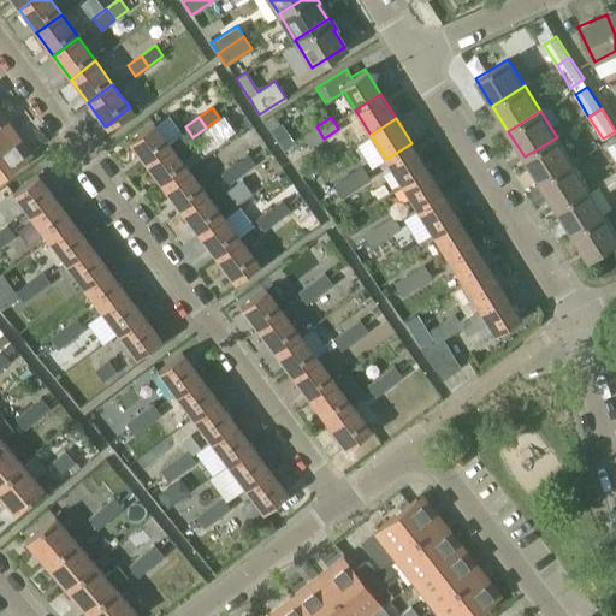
[(128,140),(146,164),(171,146),(153,122),(128,140)]
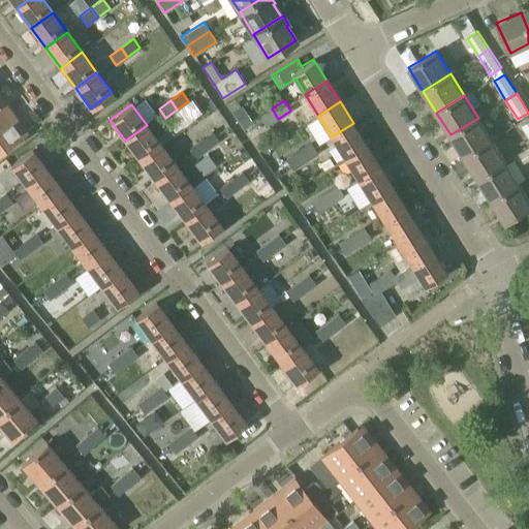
[(272,109),(259,117),(263,124),(266,126),(278,119),(272,109)]
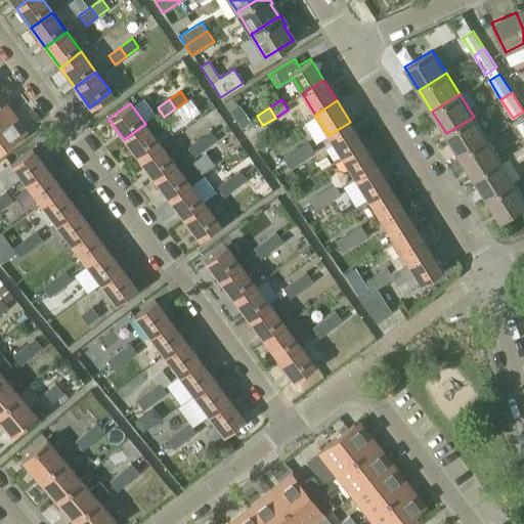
[(6,114),(0,118),(0,151),(22,136),(6,114)]
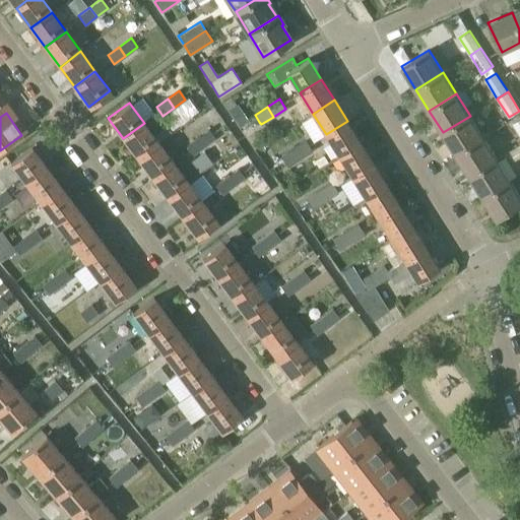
[(470,116),(443,132),(456,154),(483,137),(470,116)]
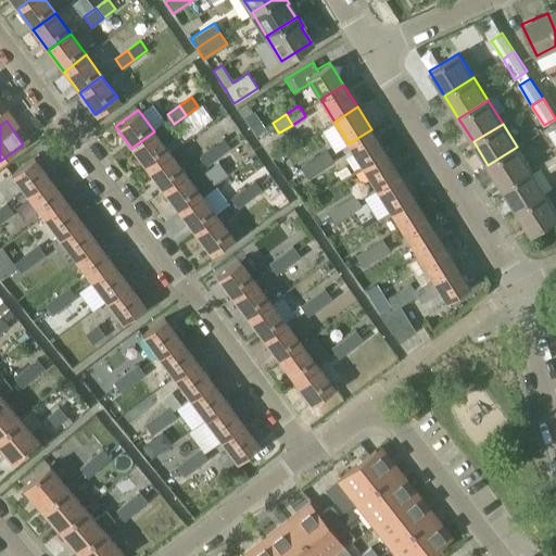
[(349,143),(350,146),(353,152),(362,166),(386,152),(371,129),(349,143)]
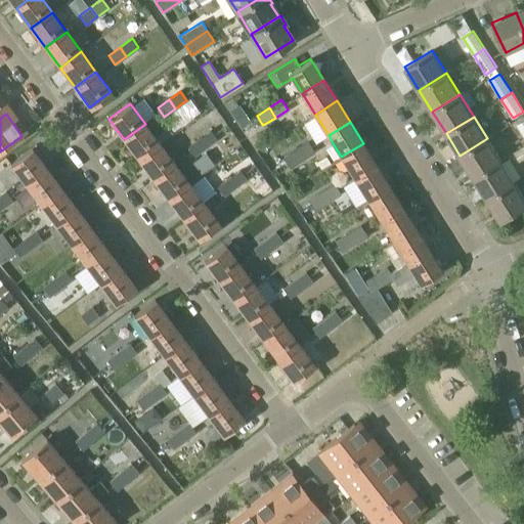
[(124,139),(139,160),(161,143),(145,124),(124,139)]
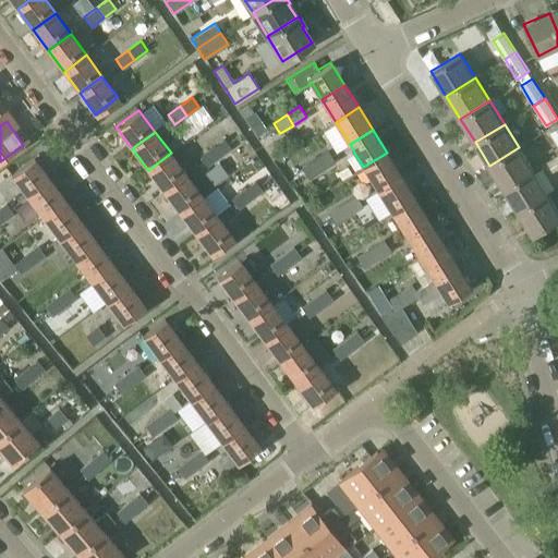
[(223,138),(211,147),(218,157),(231,148),(223,138)]
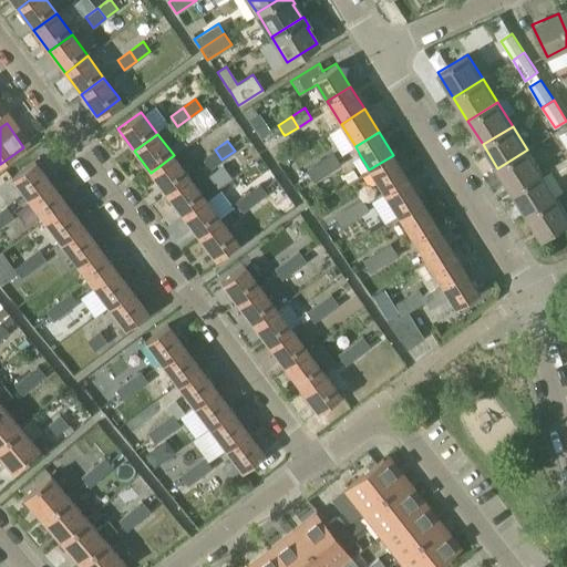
[(209,169),(222,160),(215,150),(203,160),(209,169)]
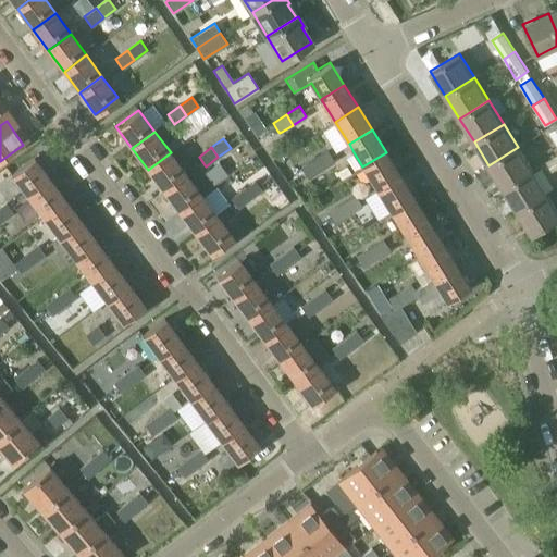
[(504,188),(532,170),(518,147),(489,165),(504,188)]
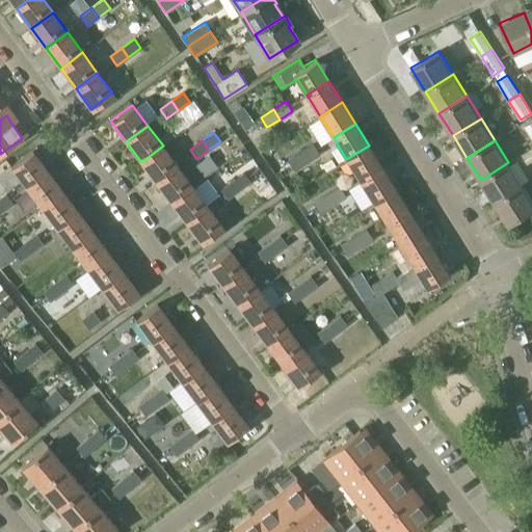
[(313,144),(300,152),(307,163),(319,155),(313,144)]
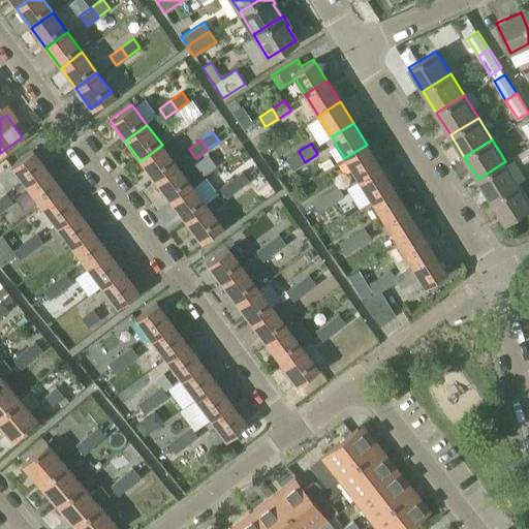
[(141,161),(155,181),(177,164),(162,145),(141,161)]
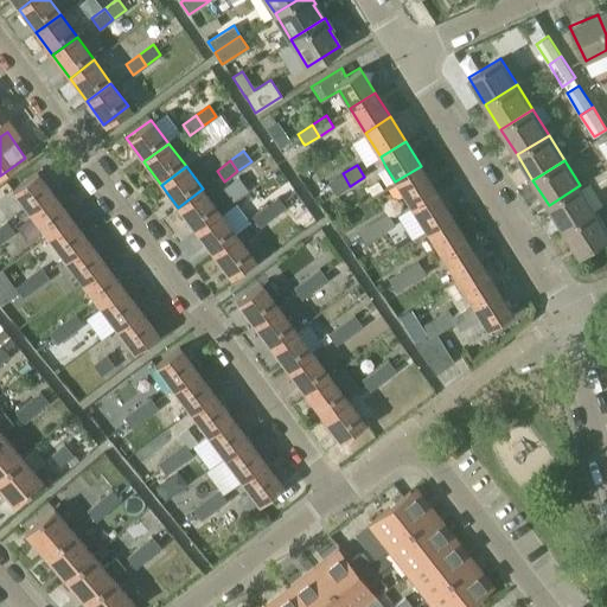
[(435,190),(421,166),(395,181),(410,205),(435,190)]
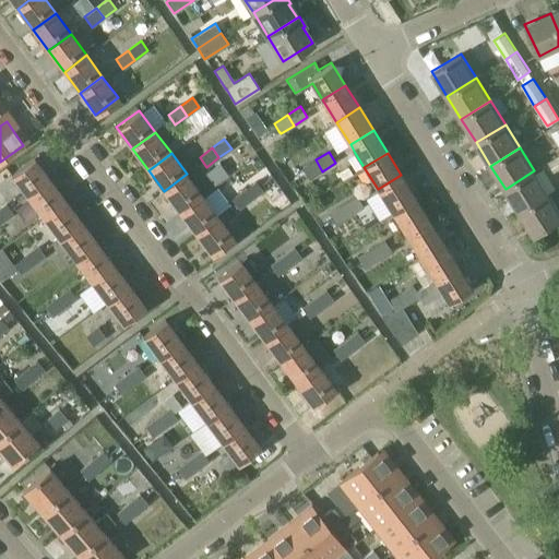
[(12,174),(27,195),(50,179),(34,157),(12,174)]
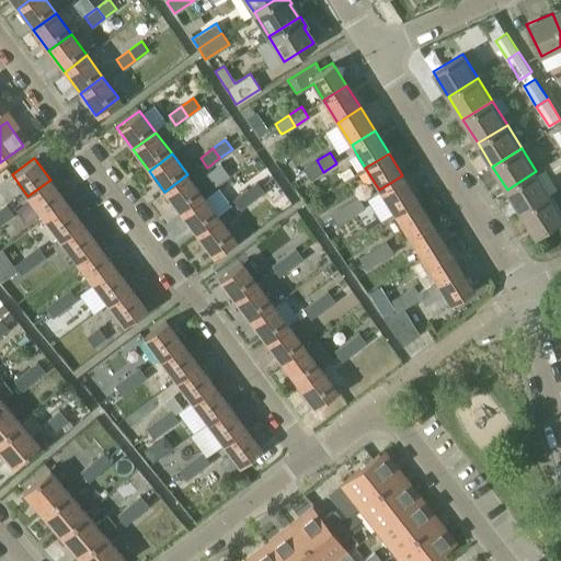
[(310,180),(323,172),(317,161),(302,169),(310,180)]
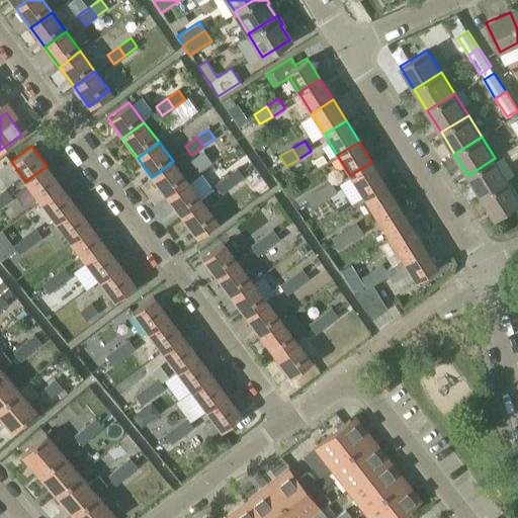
[(468,175),(482,197),(509,180),(495,158),(468,175)]
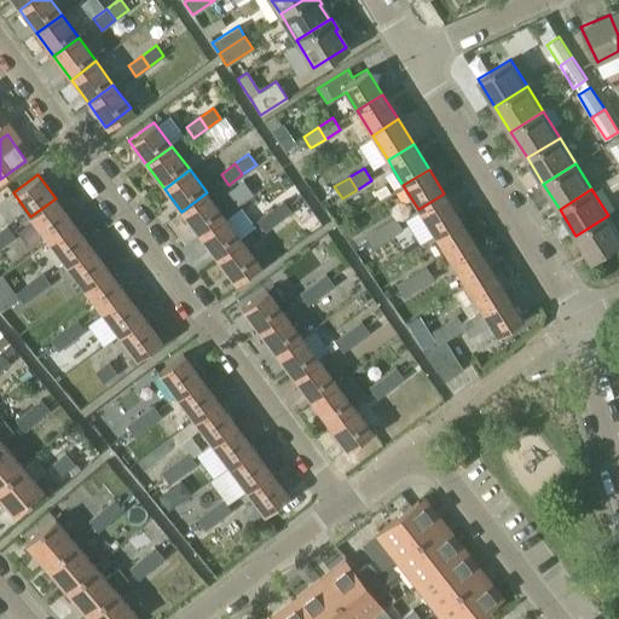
[(207,192),(181,212),(198,235),(224,217),(207,192)]
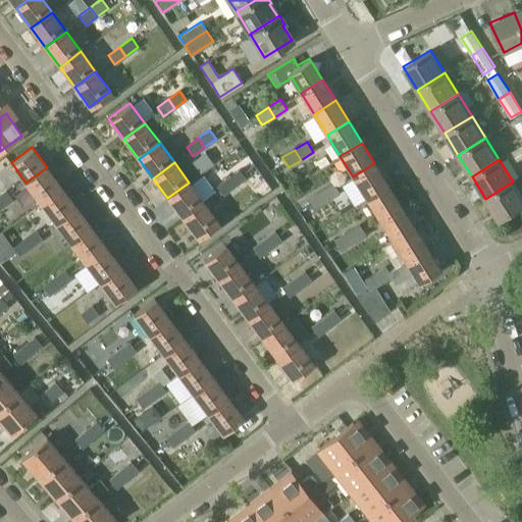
[(387,185),(374,163),(353,176),(366,198),(387,185)]
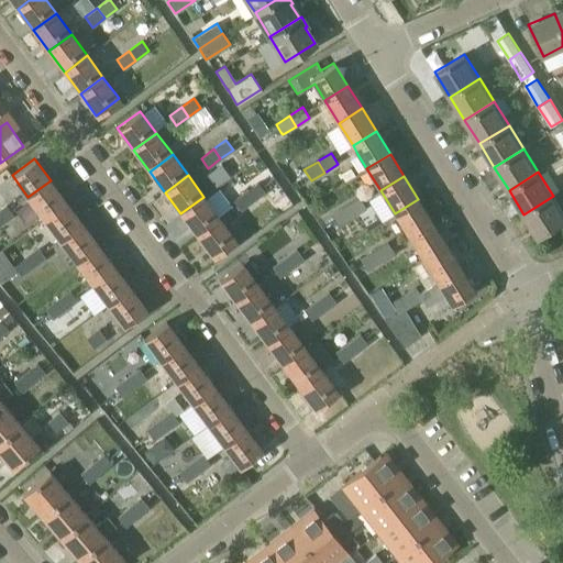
[(264,186),(283,212),(293,206),(274,179),(264,186)]
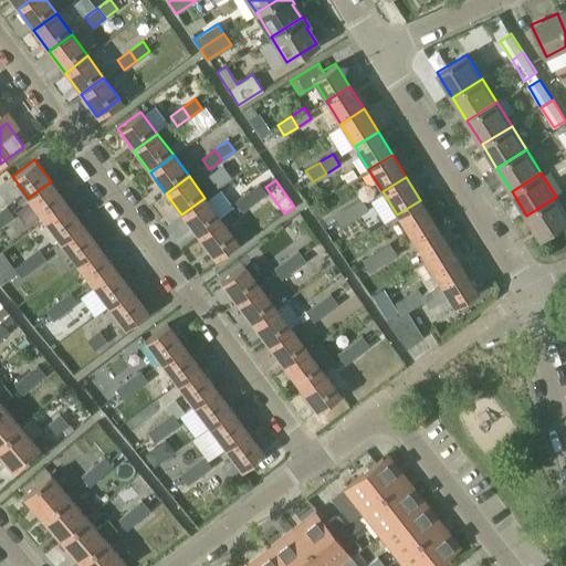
[(28,198),(44,220),(66,202),(51,181),(28,198)]
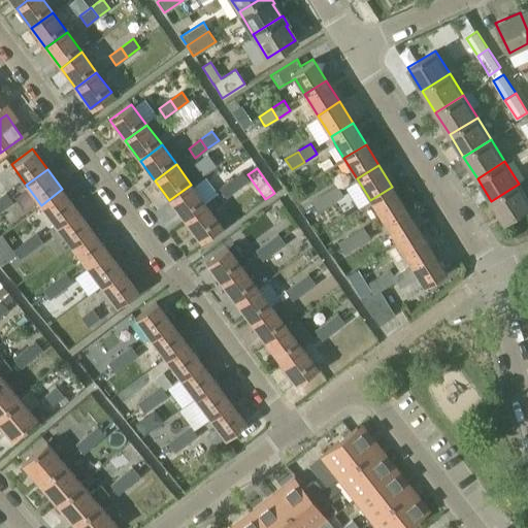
[(241,171),(229,179),(236,190),(248,180),(241,171)]
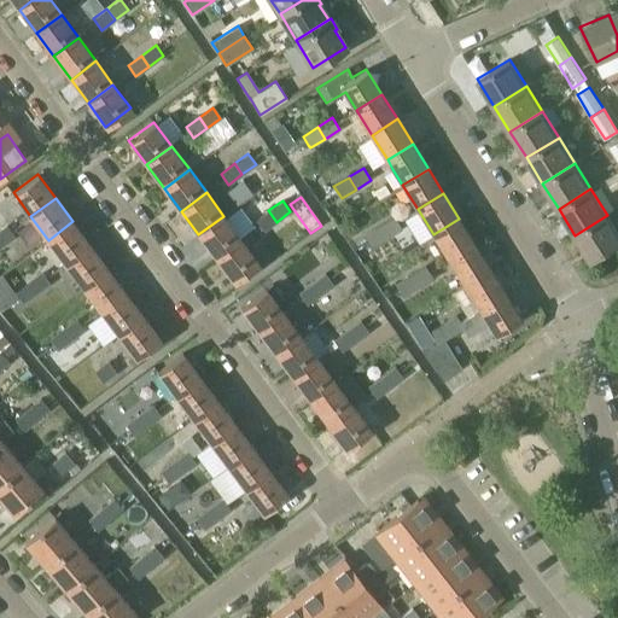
[(262,232),(277,222),(268,210),(255,221),(258,227),(262,232)]
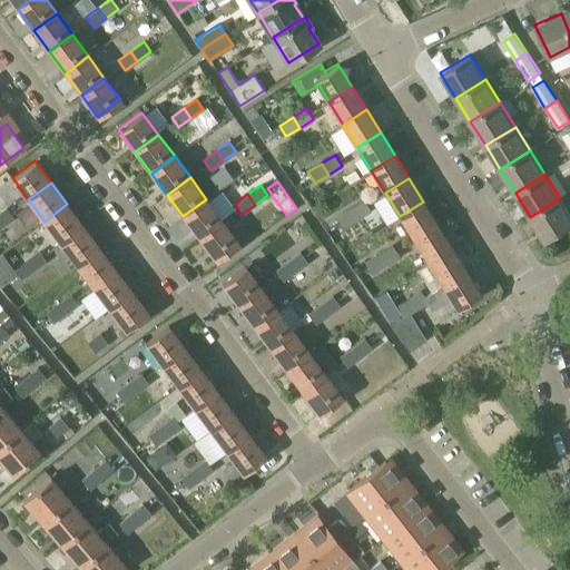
[(546,242),(569,225),(569,214),(560,198),(530,217),(546,242)]
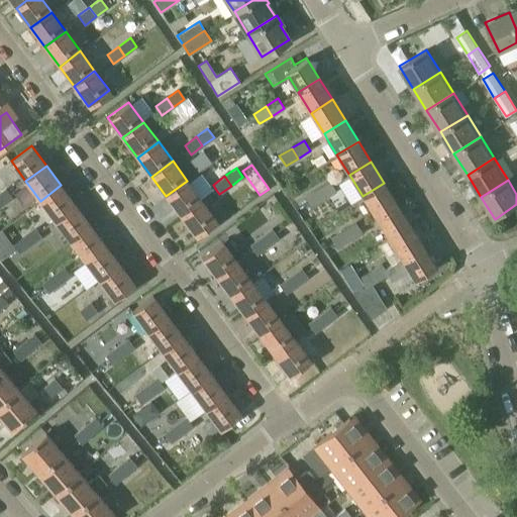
[(181,216),(202,200),(197,194),(187,181),(166,196),(181,216)]
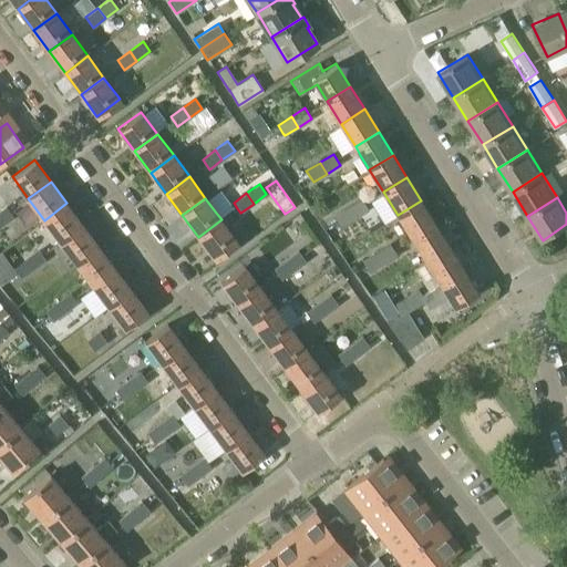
[(361,199),(348,208),(354,218),(368,209),(361,199)]
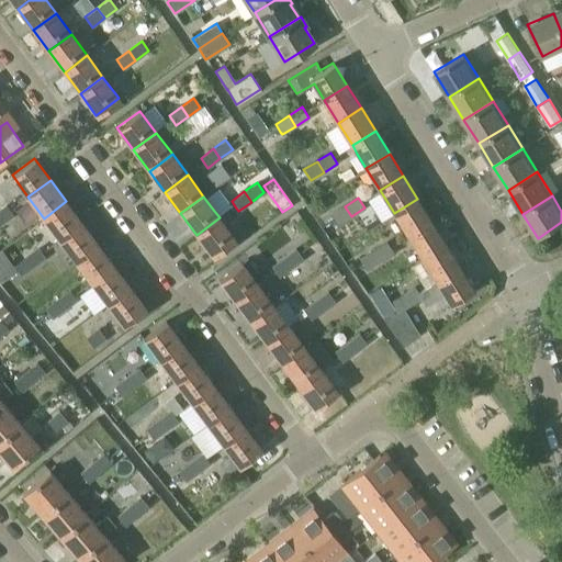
[(431,221),(417,199),(394,213),(408,235),(431,221)]
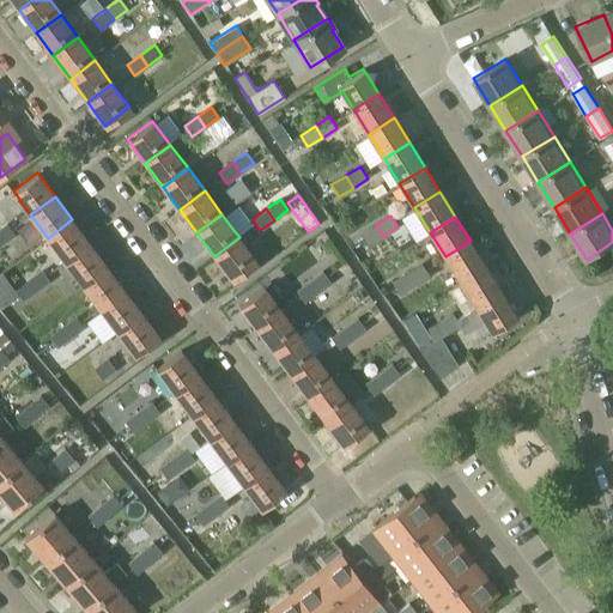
[(72,219),(48,238),(65,261),(90,243),(72,219)]
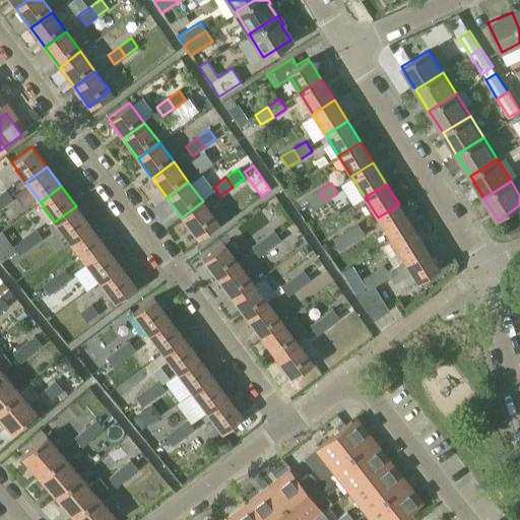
[(6,190),(0,194),(0,205),(1,207),(13,199),(6,190)]
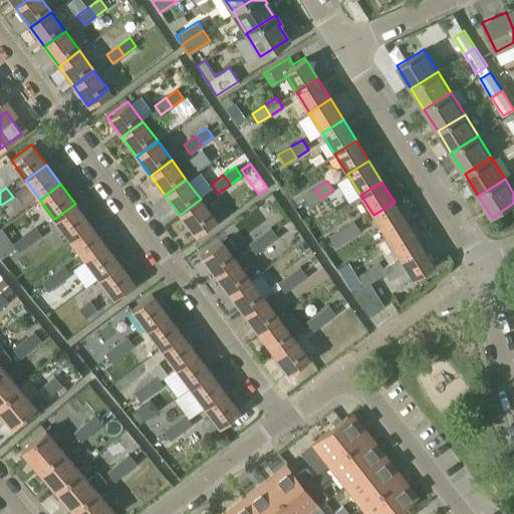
[(309,206),(321,198),(315,189),(303,196),(309,206)]
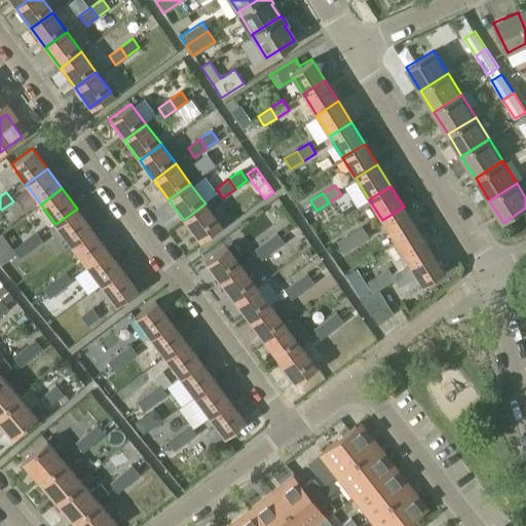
[(199,239),(221,224),(205,203),(184,220),(199,239)]
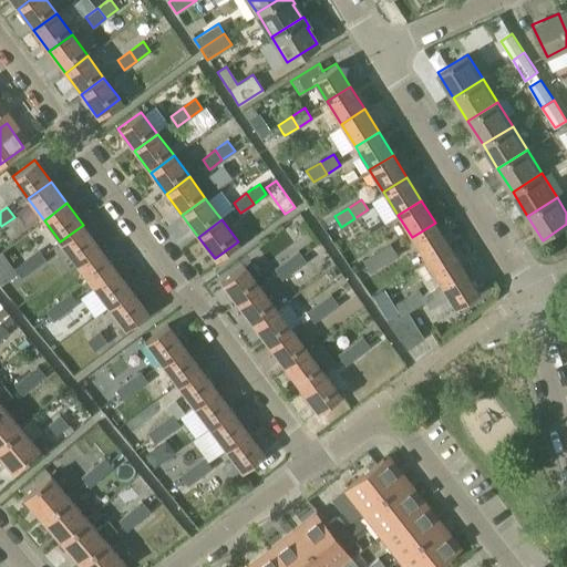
[(412,237),(425,260),(450,246),(435,223),(412,237)]
